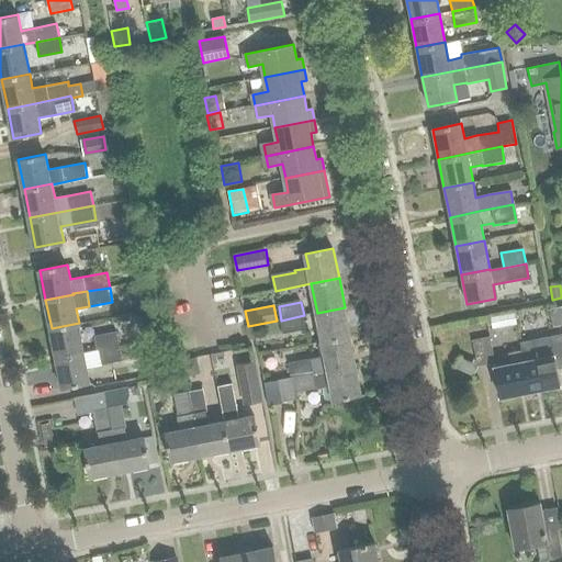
[(345,307),(317,313),(323,343),(351,336),(345,307)]
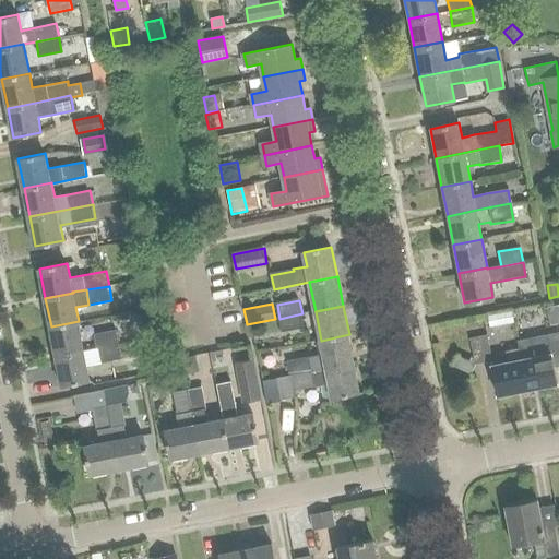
[(513,322),(511,311),(488,316),(490,326),(513,322)]
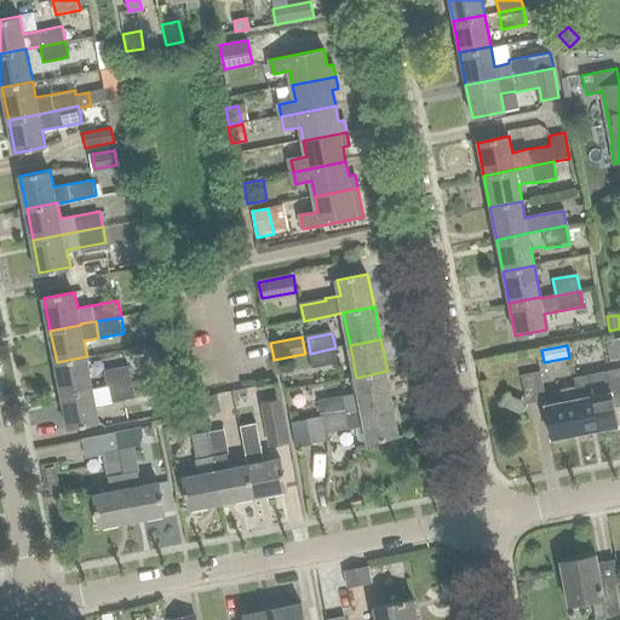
[(336,348),(310,354),(314,368),(339,363),(336,348)]
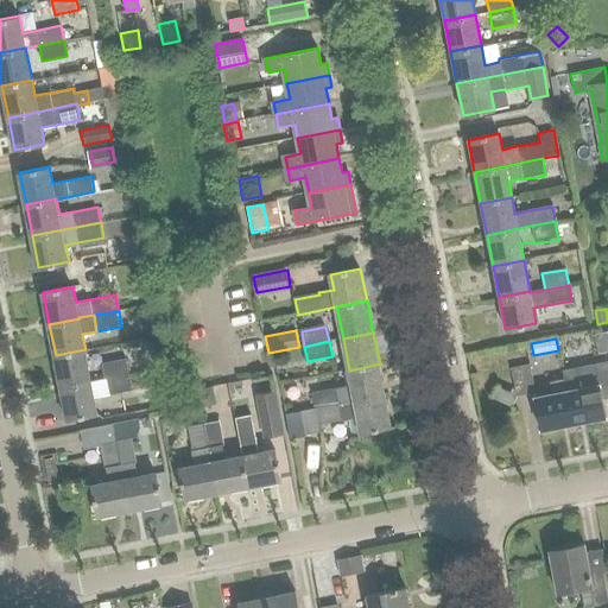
[(86,349),(56,355),(62,387),(92,381),(86,349)]
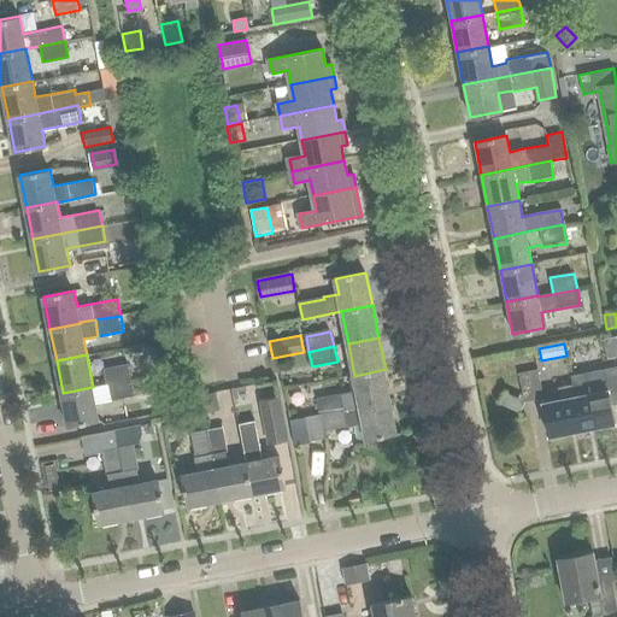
[(107,385),(133,380),(129,363),(105,368),(107,385)]
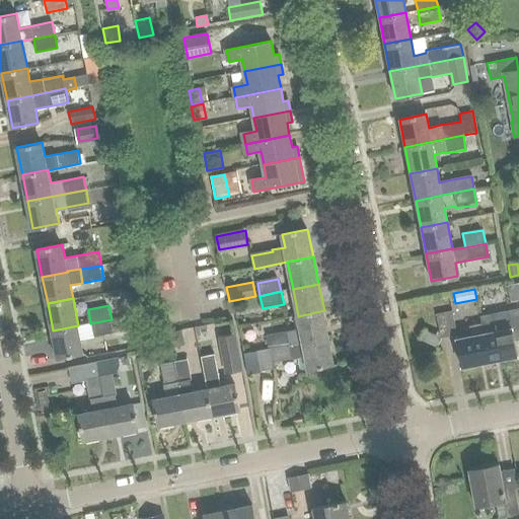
[(518,309),(479,317),(482,323),(489,362),(516,357),(513,342),(518,340),(518,309)]
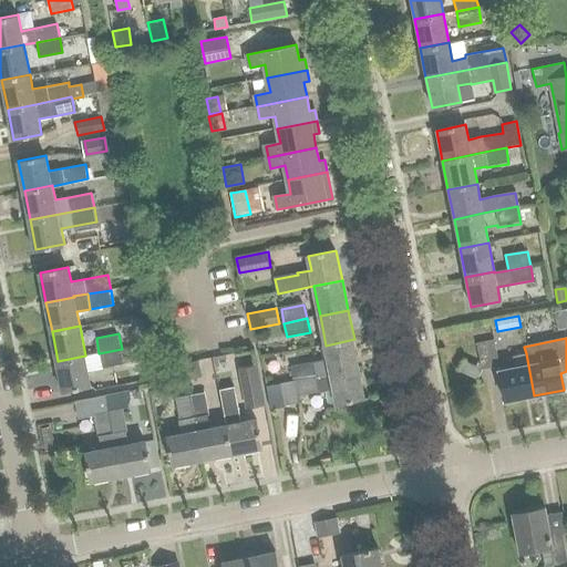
[(329,359),(316,362),(291,367),(295,380),(295,382),(360,369),(354,339),(326,346),(329,359)]
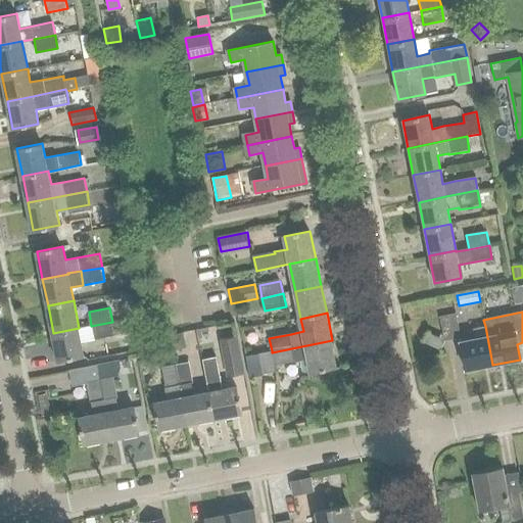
[(460,338),(456,314),(439,317),(444,341),(460,338)]
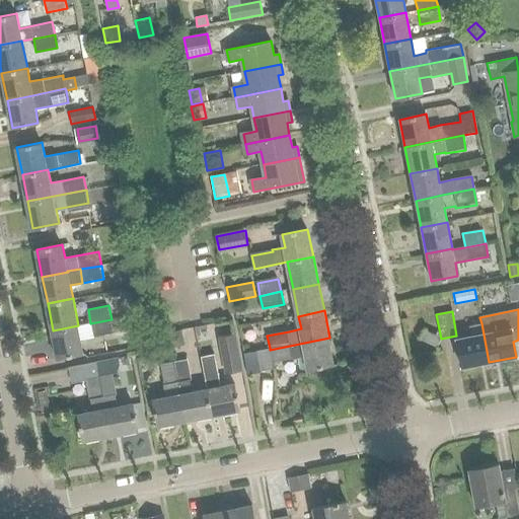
[(114,331),(112,319),(90,323),(93,336),(114,331)]
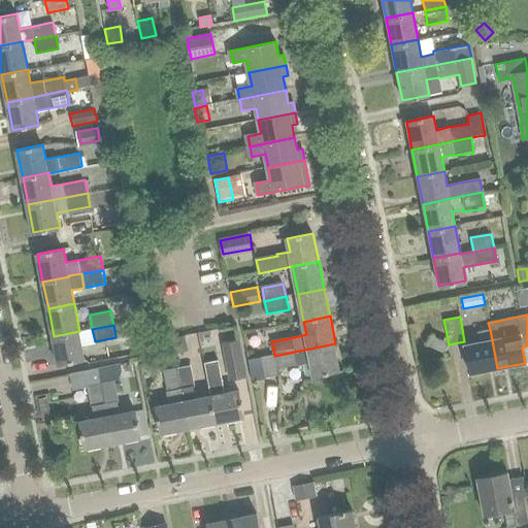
[(92,329),(79,331),(54,336),(59,364),(85,359),(81,344),(95,341),(92,329)]
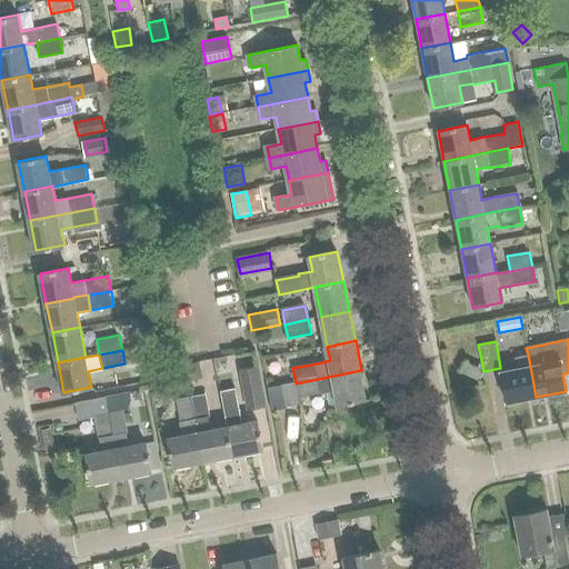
[(528,355),(515,357),(517,368),(499,371),(505,402),(536,397),(528,355)]
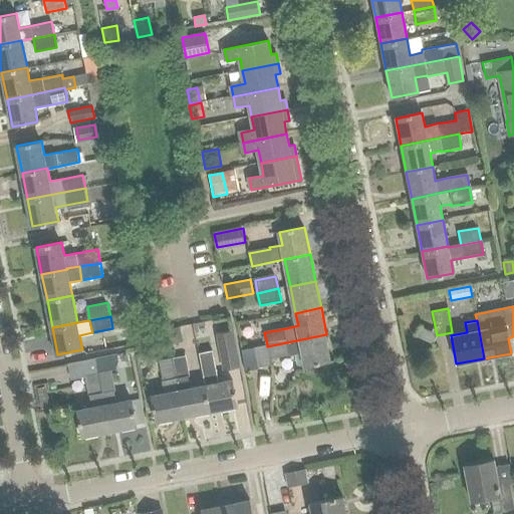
[(183,342),(180,327),(167,330),(170,345),(183,342)]
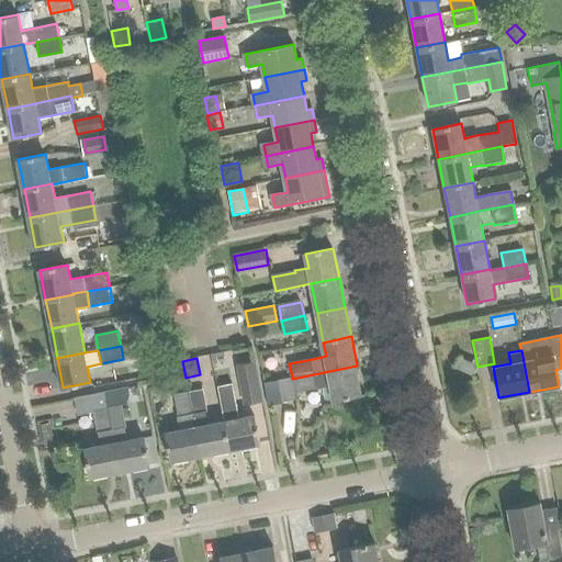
[(107,370),(110,383),(144,374),(141,361),(107,370)]
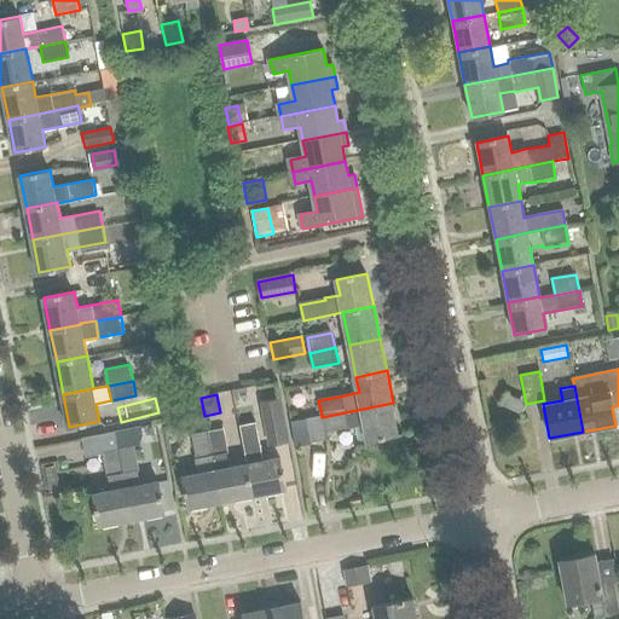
[(268,445),(288,441),(279,398),(260,401),(268,445)]
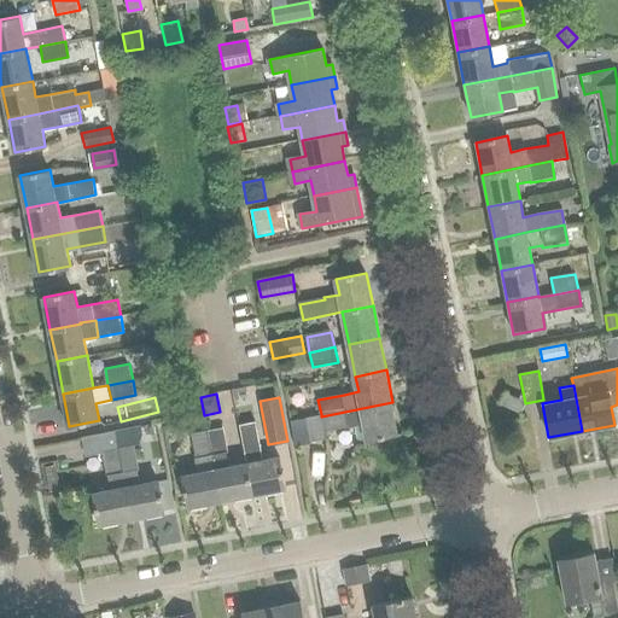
[(321,414),(304,418),(309,442),(326,438),(325,432),(365,424),(368,442),(400,435),(392,402),(321,417),(321,414)]
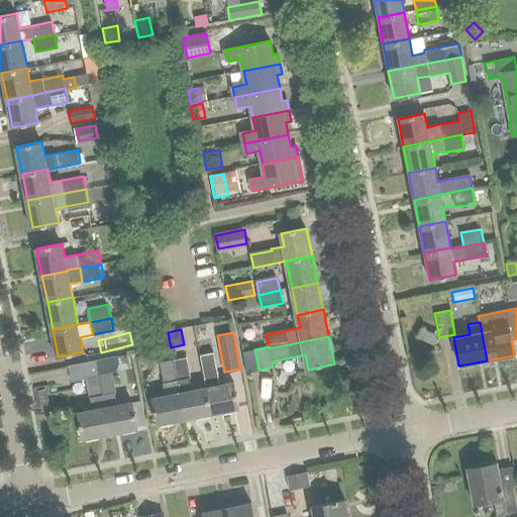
[(220,385),(214,352),(200,354),(206,388),(211,412),(238,407),(234,383),(220,385)]
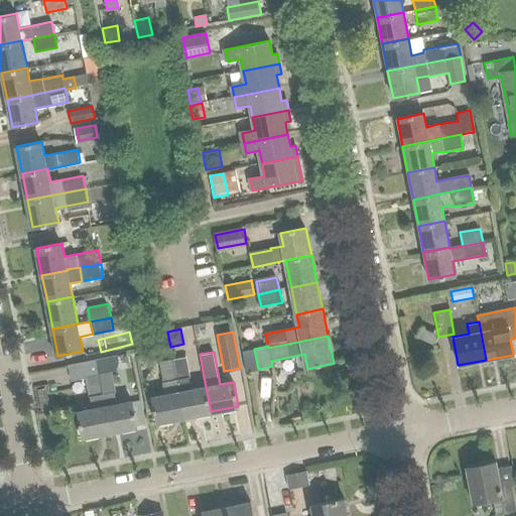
[(173,359),(177,380),(179,392),(184,417),(211,411),(206,387),(190,390),(188,378),(190,378),(186,357),(173,359)]
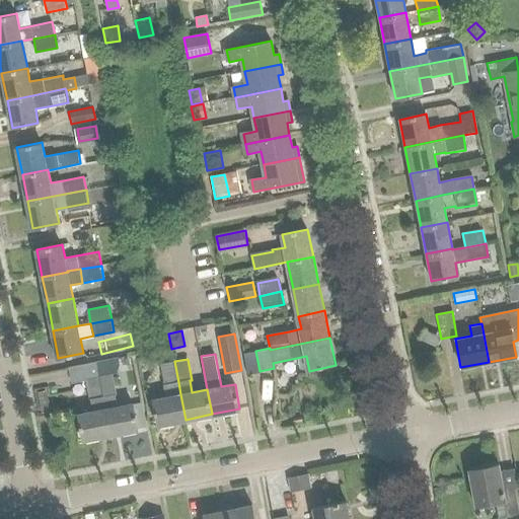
[(110,360),(96,362),(98,376),(99,376),(109,434),(138,429),(133,403),(118,406),(116,394),(118,394),(114,373),(110,360)]
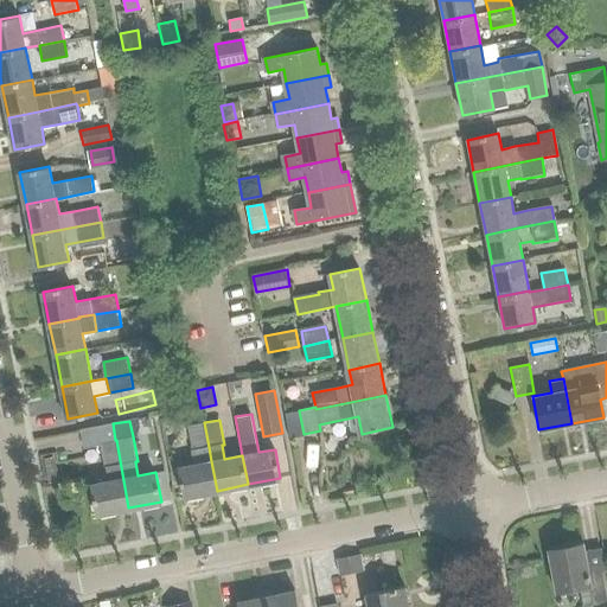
[(192,449),(196,465),(180,467),(185,497),(217,491),(211,461),(209,447),(204,422),(189,426),(193,449),(192,449)]
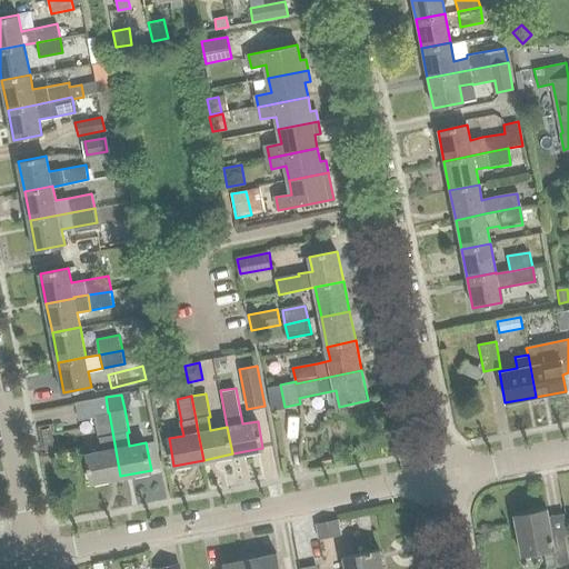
[(106,397),(76,403),(79,420),(93,417),(93,416),(95,416),(108,412),(106,397)]
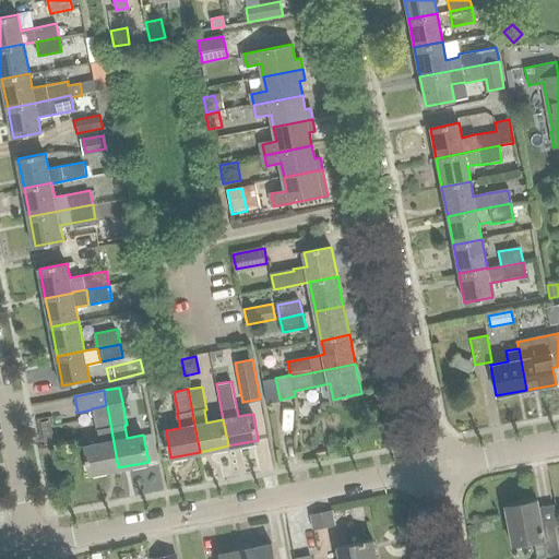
[(92,408),(92,409),(96,431),(97,430),(99,443),(83,447),(88,473),(118,467),(107,405),(106,405),(92,408)]
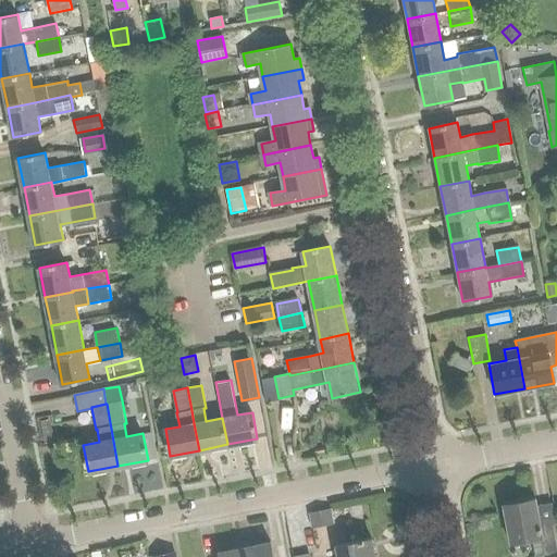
[(540,528),(534,499),(503,505),(510,543),(532,539),(535,556),(556,552),(552,525),(540,528)]
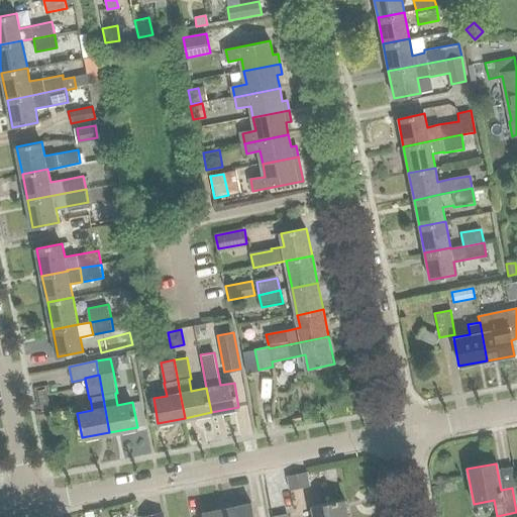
[(349,516),(346,500),(312,506),(314,516),(349,516)]
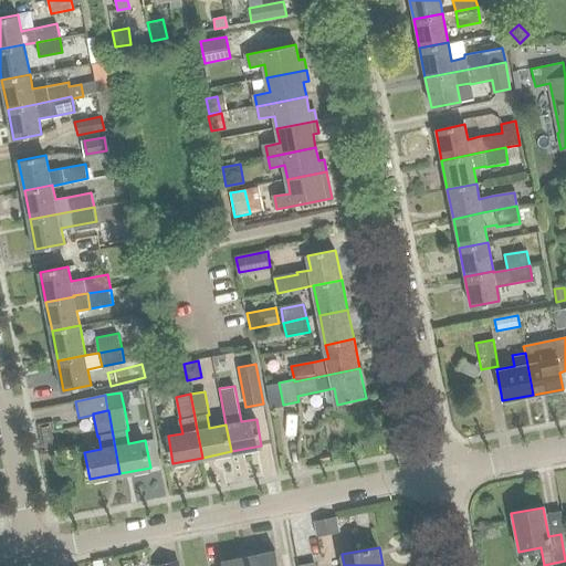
[(279,565),(275,551),(250,556),(251,565),(279,565)]
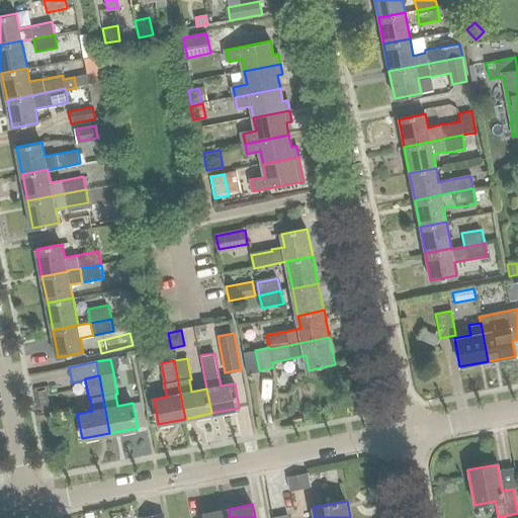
[(230,517),(229,509),(204,514),(204,517),(230,517)]
